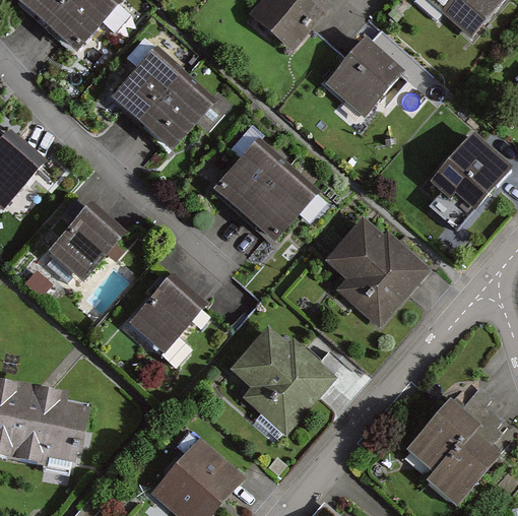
[(15,0),(14,2),(45,26),(66,0),(15,0)]
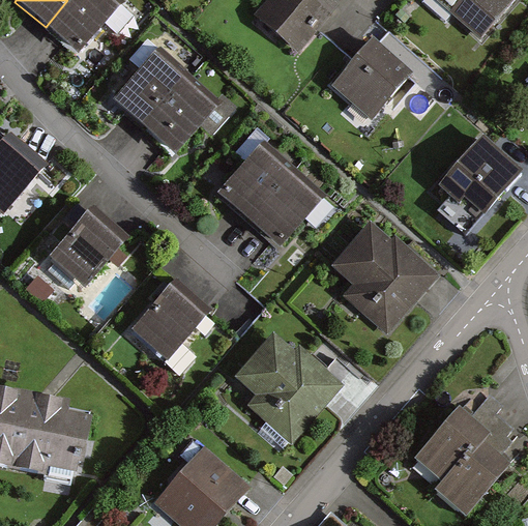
[(67,0),(46,27),(77,52),(118,0),(67,0)]
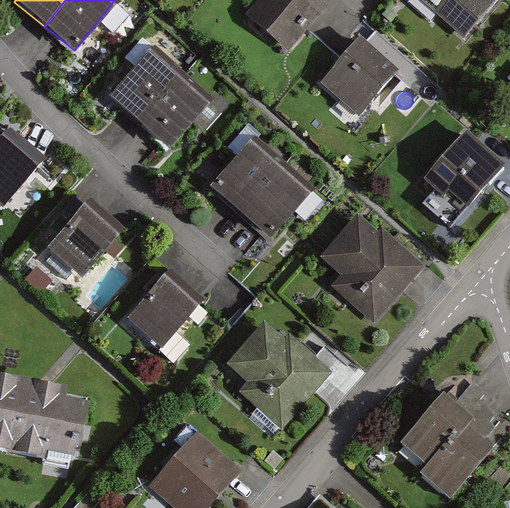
[(325,4),(320,0),(254,0),(244,12),(287,49),(325,4)]
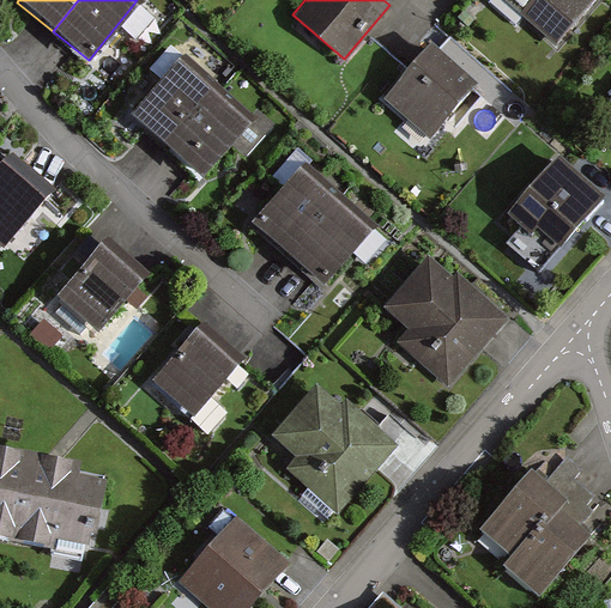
[(502,0),(555,44),(593,0),(502,0)]
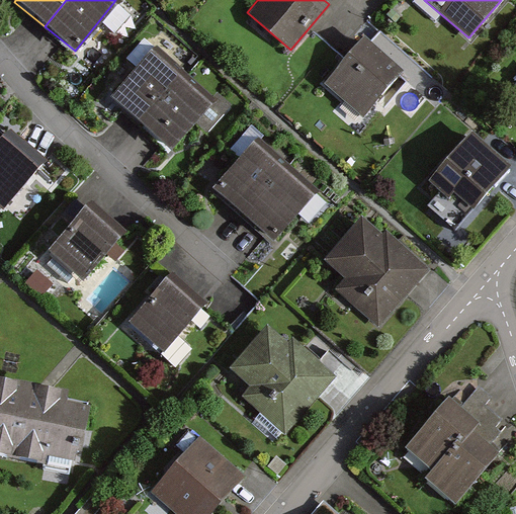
[(404,69),(365,35),(323,83),(362,117),(404,69)]
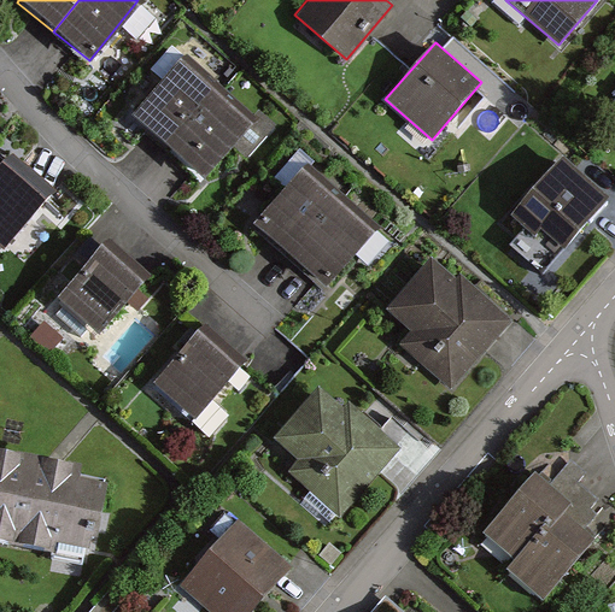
[(220,86),(183,54),(129,117),(165,147),(220,86)]
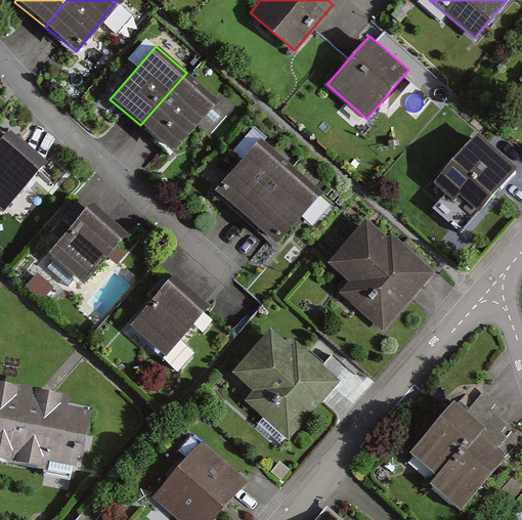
[(217,99),(186,73),(140,125),(171,152),(217,99)]
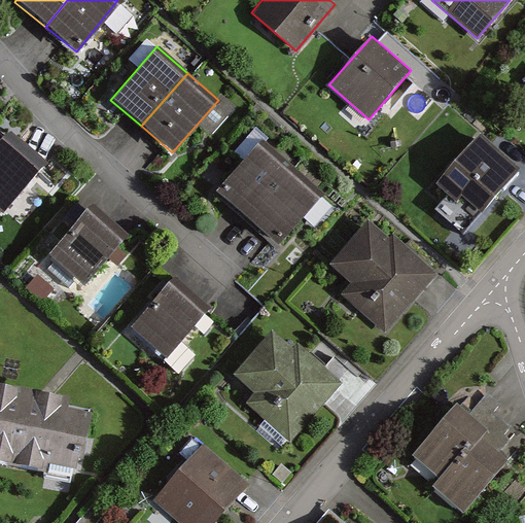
[(478,217),(520,167),(480,134),(436,185),(453,199),(444,209),(465,228),(475,216),(478,217)]
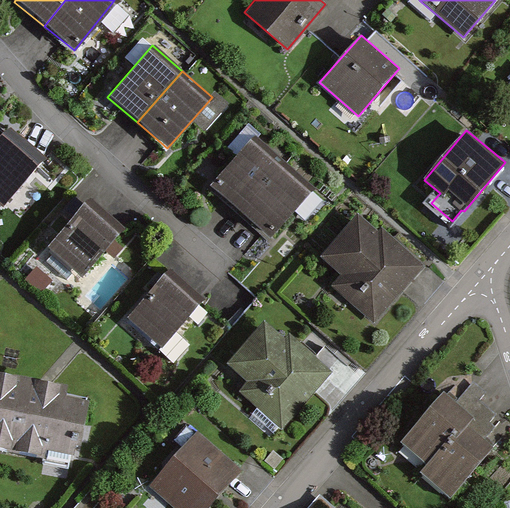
[(0,204),(37,164),(3,134),(0,137),(0,204)]
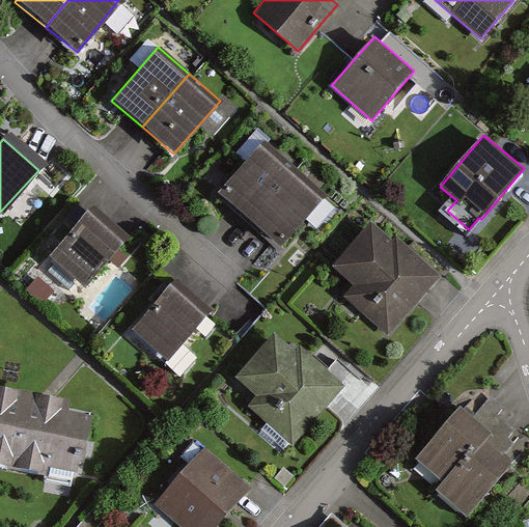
[(296,167),(263,139),(215,194),(247,222),(296,167)]
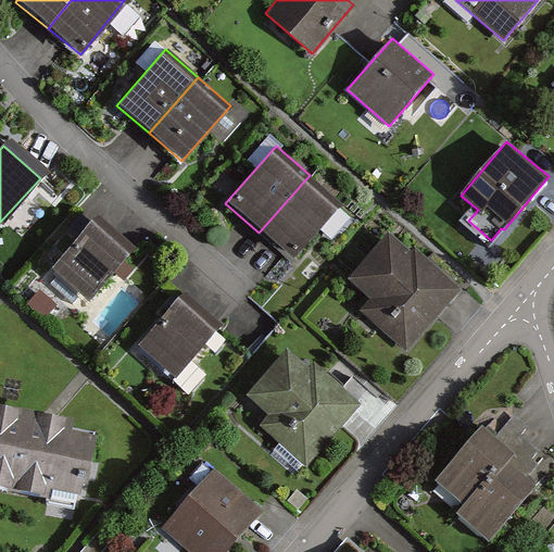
[(343,204),(310,175),(259,233),(293,262),(343,204)]
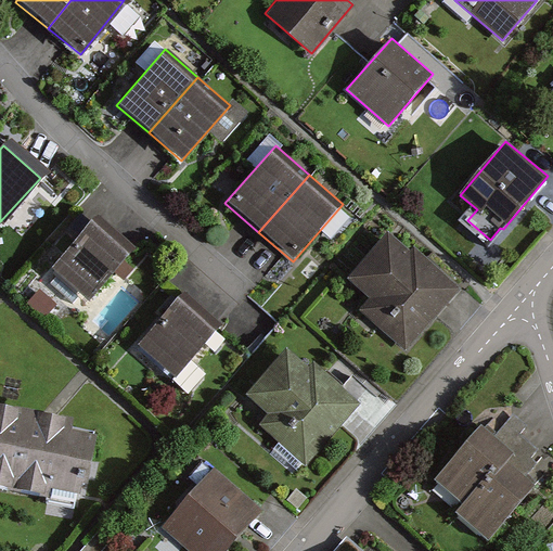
[(86,300),(127,255),(90,221),(49,267),(86,300)]
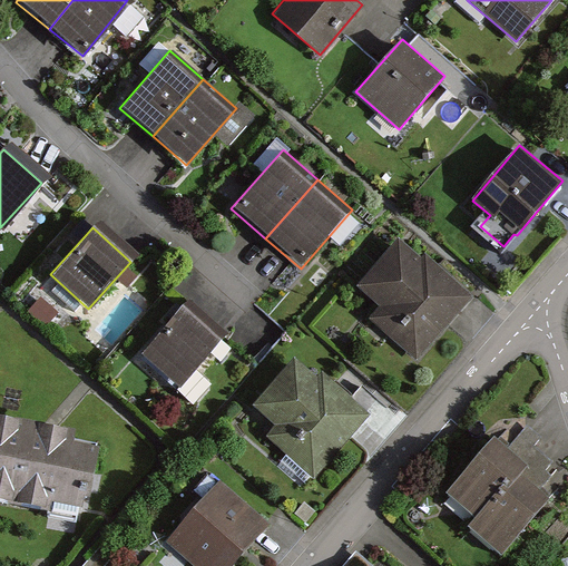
[(419,260),(397,240),(355,285),(379,306),(368,319),(414,361),(472,295),(424,254),(419,260)]
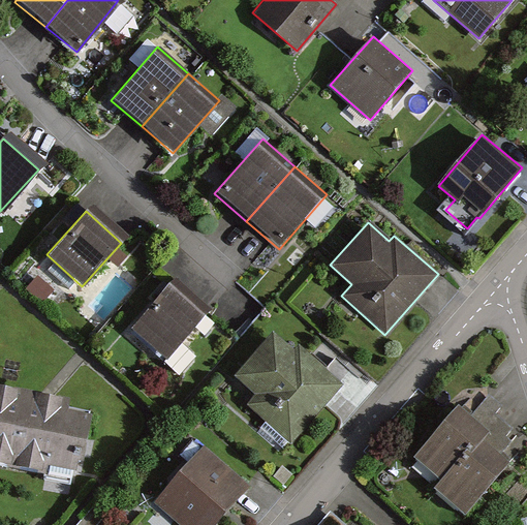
[(163,362),(204,316),(167,285),(127,331),(163,362)]
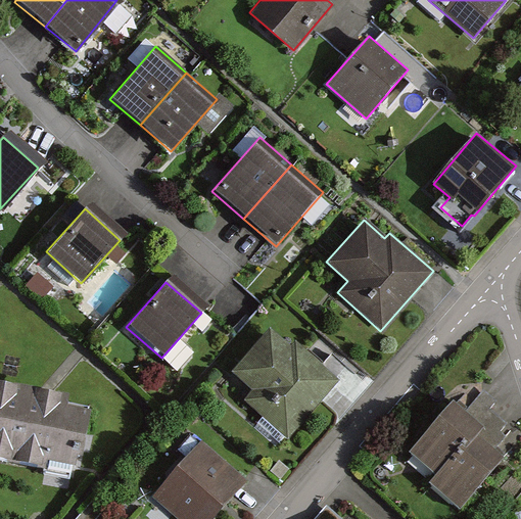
[(285,437),(337,378),(294,340),(289,345),(269,328),(229,373),(249,391),(242,399),(285,437)]
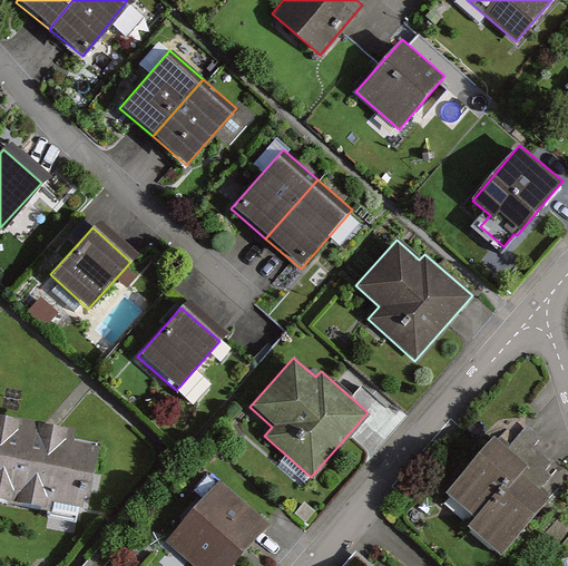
[(0,509),(42,517),(43,506),(84,513),(95,445),(0,429),(0,509)]
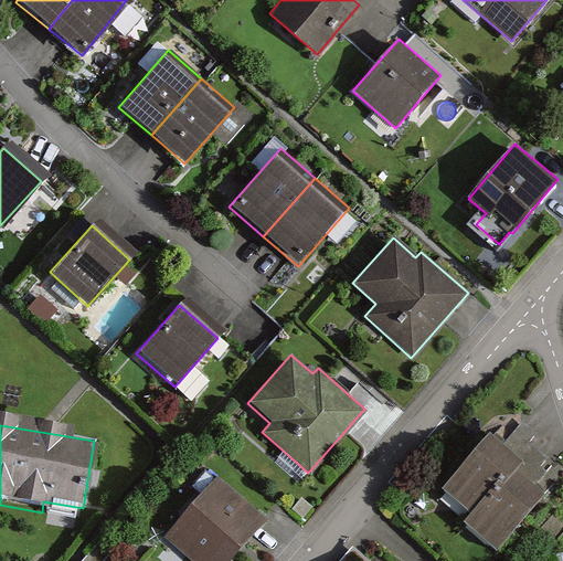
[(519,461),(490,436),(443,491),(471,517),(519,461)]
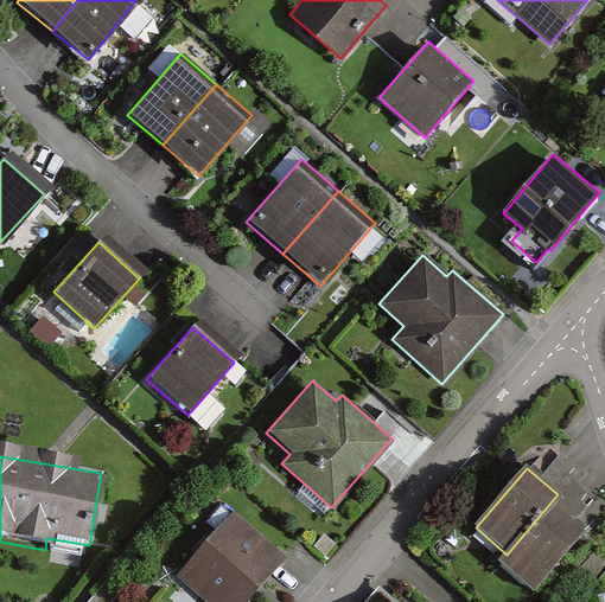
[(535,591),(586,532),(552,503),(501,562),(535,591)]
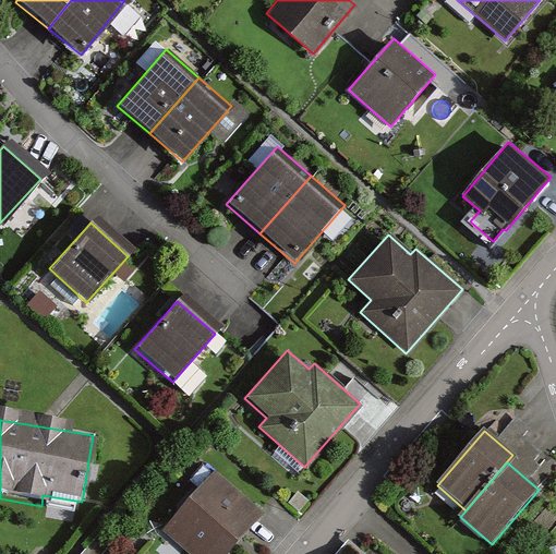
[(190,553),(224,553),(261,508),(213,469),(162,531),(190,553)]
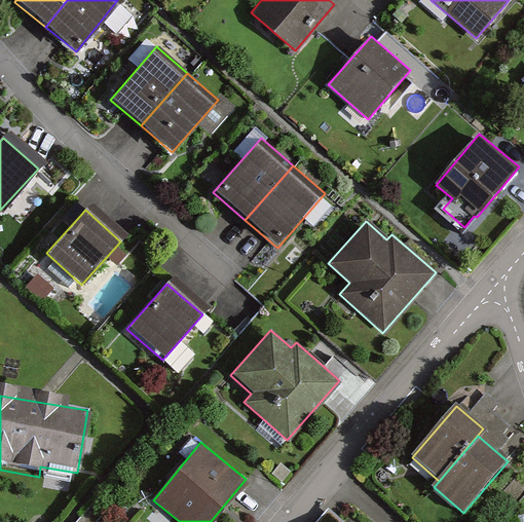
[(120,521),(92,498),(72,521),(120,521)]
